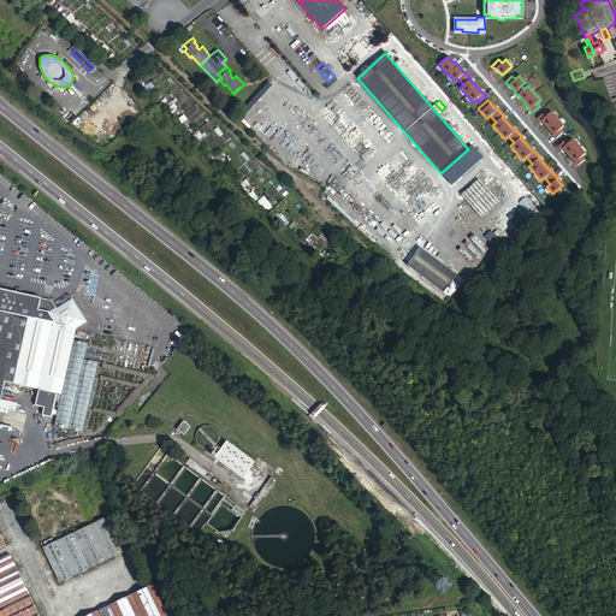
[(560,129),(562,126),(550,112),(546,114),(544,112),(537,118),(539,122),(540,120),(552,135),(551,135),(555,138),(562,132),(560,129)]
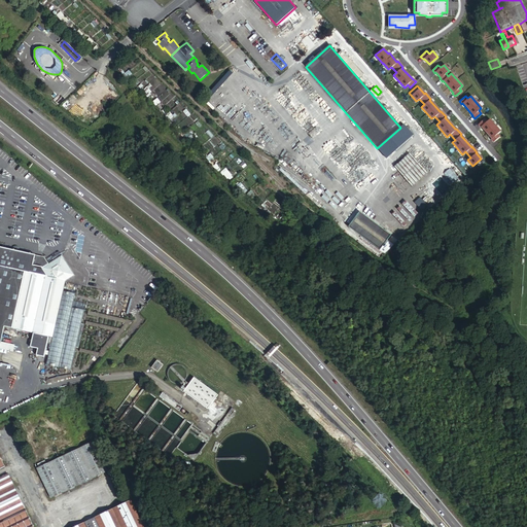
[(496,134),(499,132),(489,118),(486,121),(483,118),(477,125),(480,128),(481,127),(491,138),(490,139),(493,142),(498,137),(496,134)]
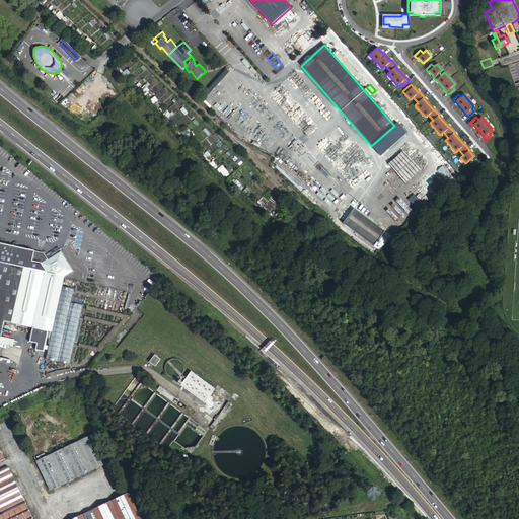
[(388,165),(404,183),(419,171),(402,152),(388,165)]
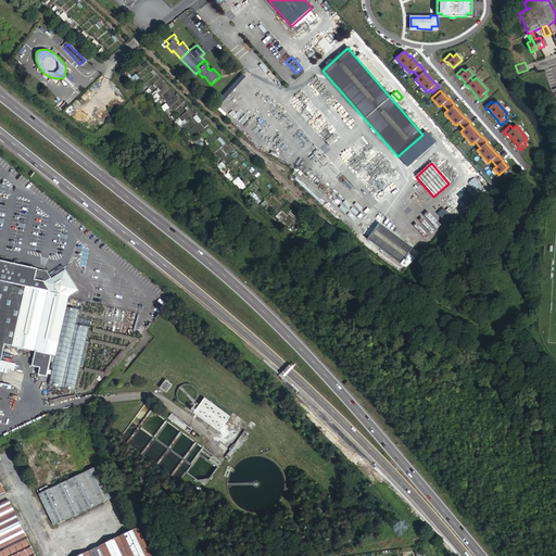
[(436,228),(441,224),(429,211),(414,225),(426,238),(436,228)]
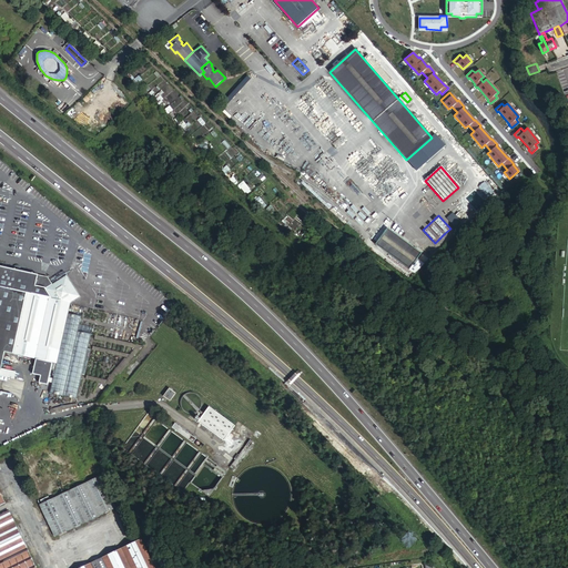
[(388,229),(376,244),(409,269),(417,259),(422,252),(388,229)]
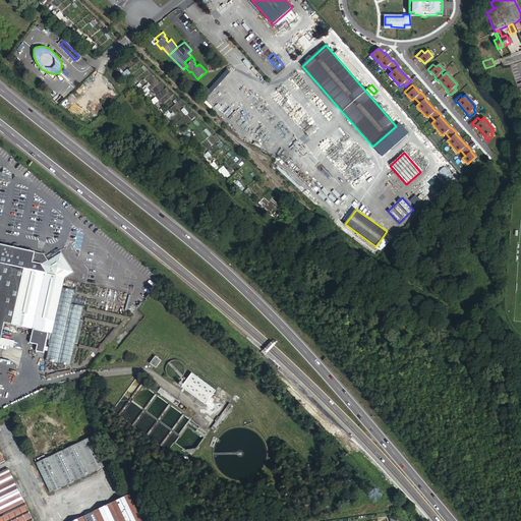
[(375,246),(382,250),(390,242),(383,237),(375,246)]
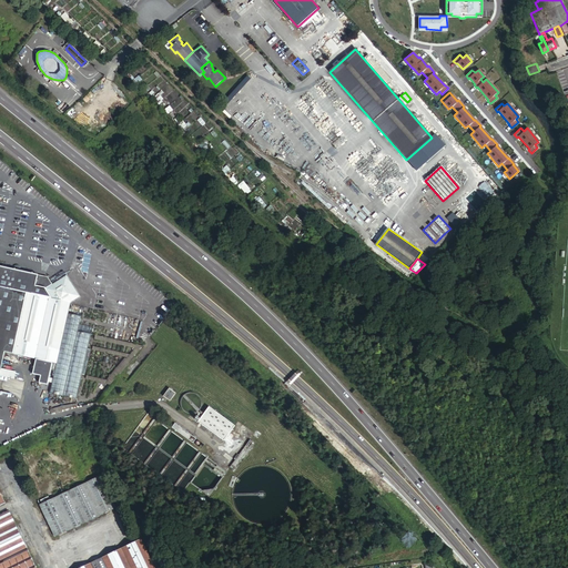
[(51,277),(0,266),(0,286),(27,293),(13,354),(36,358),(32,374),(41,375),(39,383),(48,385),(51,368),(56,369),(50,393),(77,398),(91,335),(80,333),(83,317),(70,314),(73,304),(83,297),(69,275),(54,285),(51,277)]
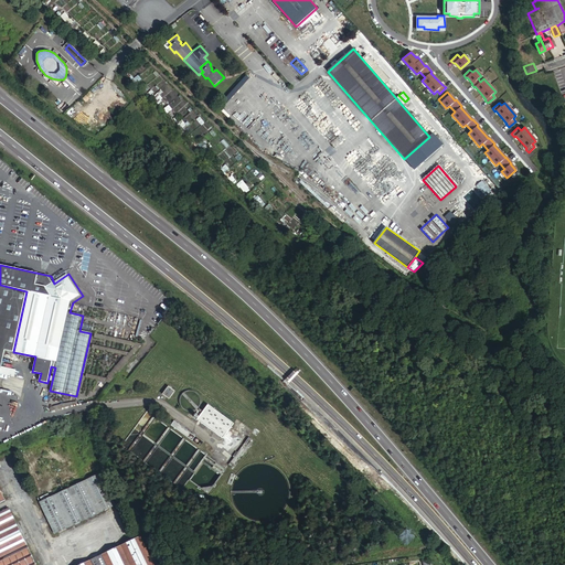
[(0,359),(2,350),(13,352),(27,291),(0,285),(0,359)]
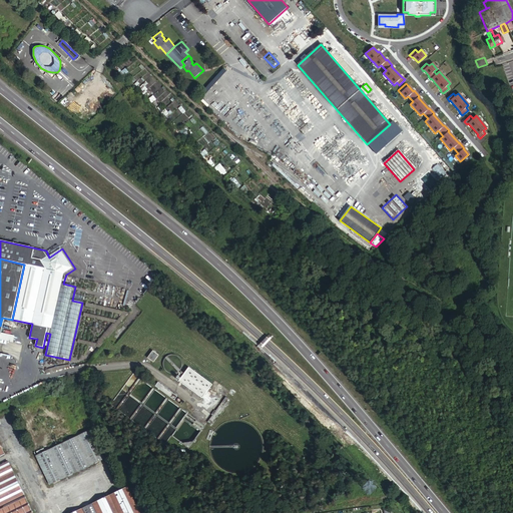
[(100,337),(110,325),(104,320),(94,332),(100,337)]
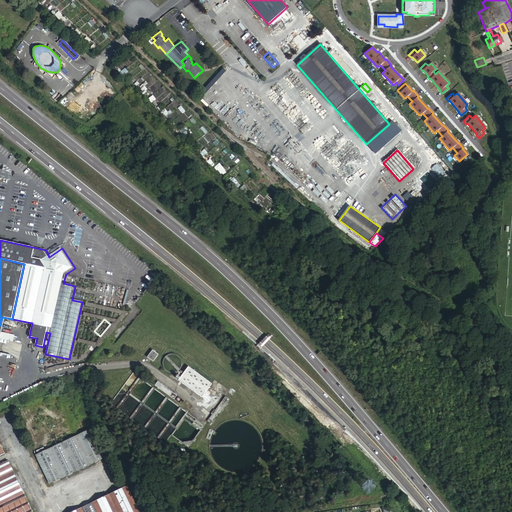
[(158,354),(152,350),(147,357),(153,361),(158,354)]
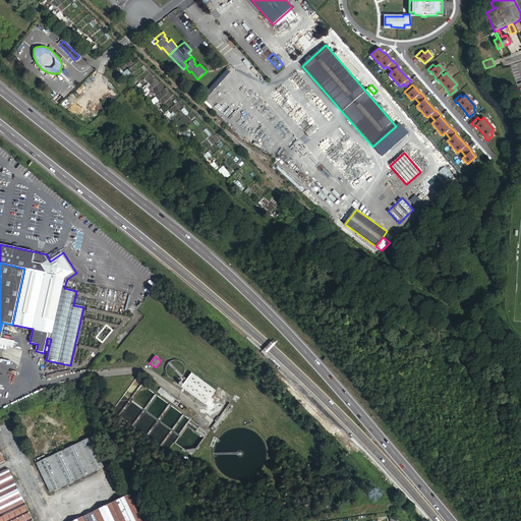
[(216,391),(191,373),(181,387),(206,404),(216,391)]
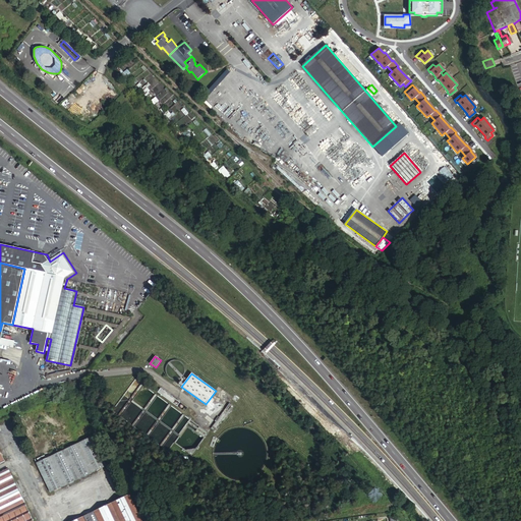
[(190,418),(135,379),(112,411),(167,451),(173,442),(190,418)]
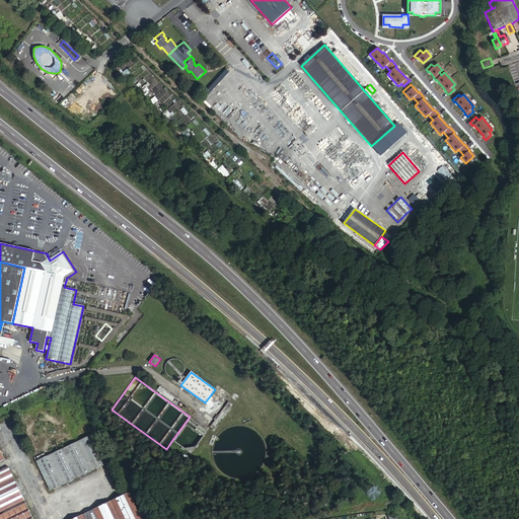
[(157,389),(164,394),(166,390),(159,386),(157,389)]
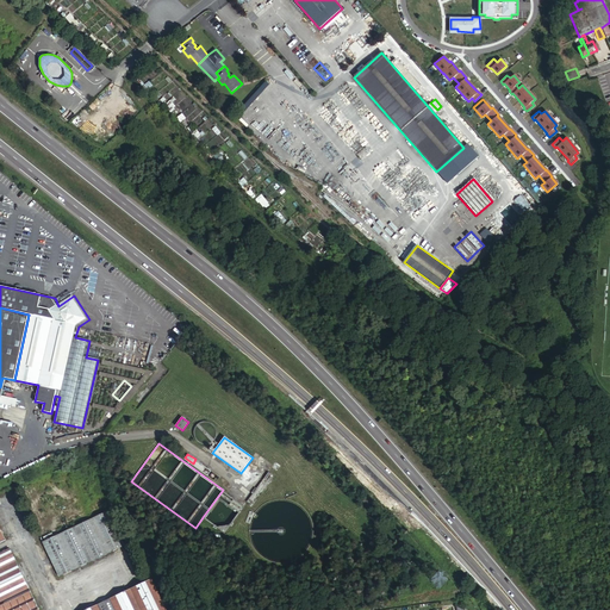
[(244,506),(223,490),(203,517),(225,533),(244,506)]
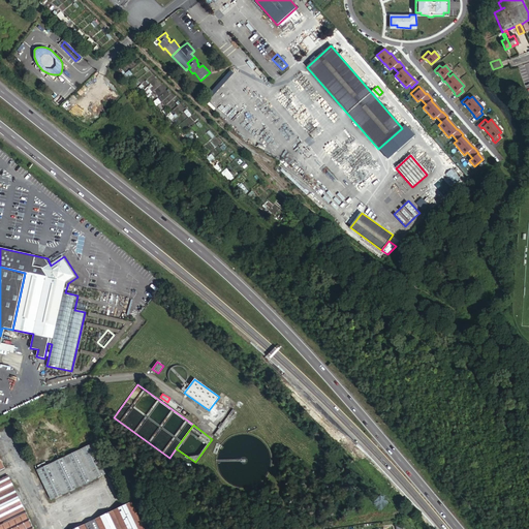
[(97,439),(92,430),(75,439),(79,447),(97,439)]
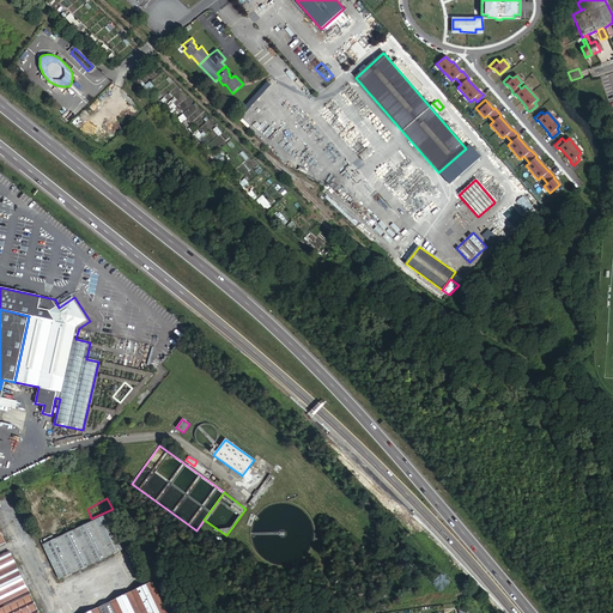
[(126,548),(109,515),(58,540),(74,574),(126,548)]
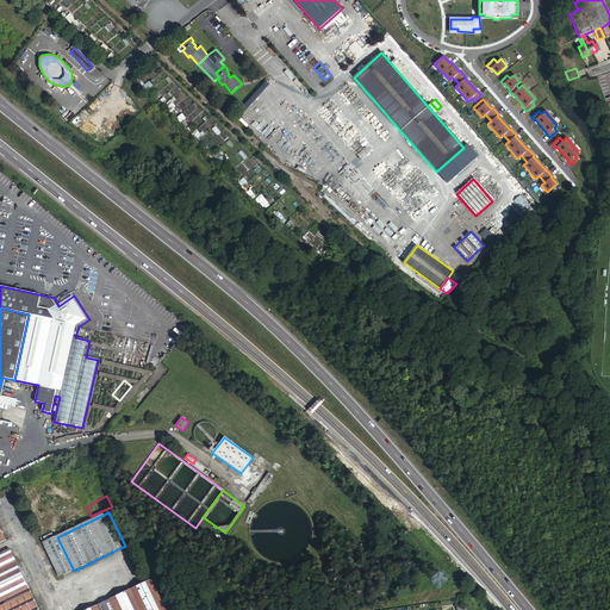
[(39,609),(10,549),(0,553),(0,609),(39,609)]
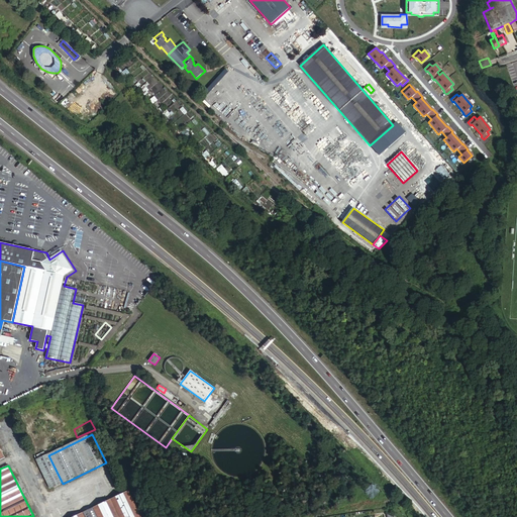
[(150,516),(136,487),(128,491),(140,516),(150,516)]
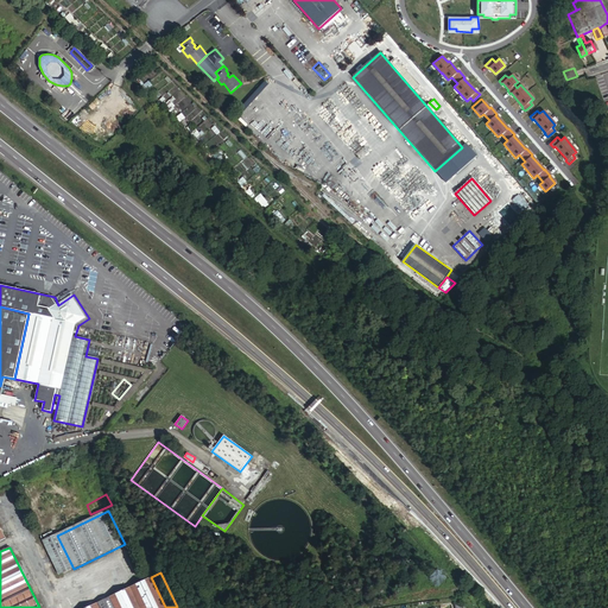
[(165,607),(151,577),(87,607),(165,607)]
